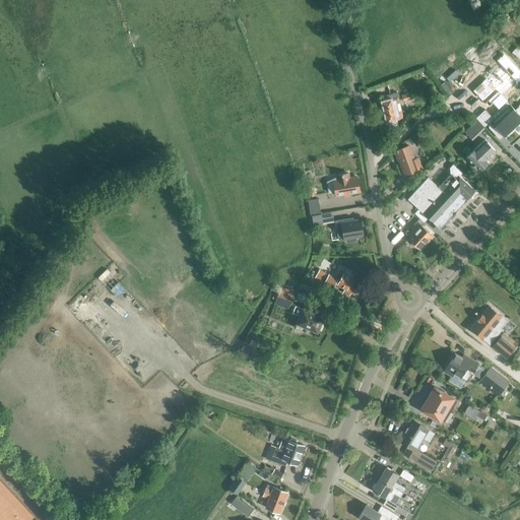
[(503,64),(475,89),(490,105),(494,101),(500,108),(508,101),(502,94),(517,80),(519,77),(519,70),(504,53),(497,58),(503,64)]
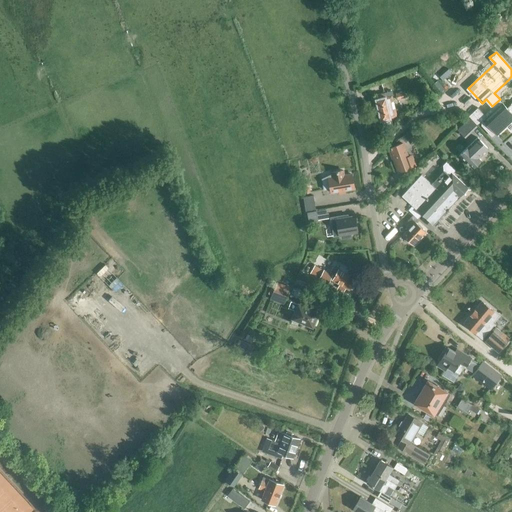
[(377,98),(375,99),(380,121),(382,121),(384,128),(392,126),(391,119),(391,118),(397,117),(392,95),(391,91),(384,92),(376,94),(377,98)]
